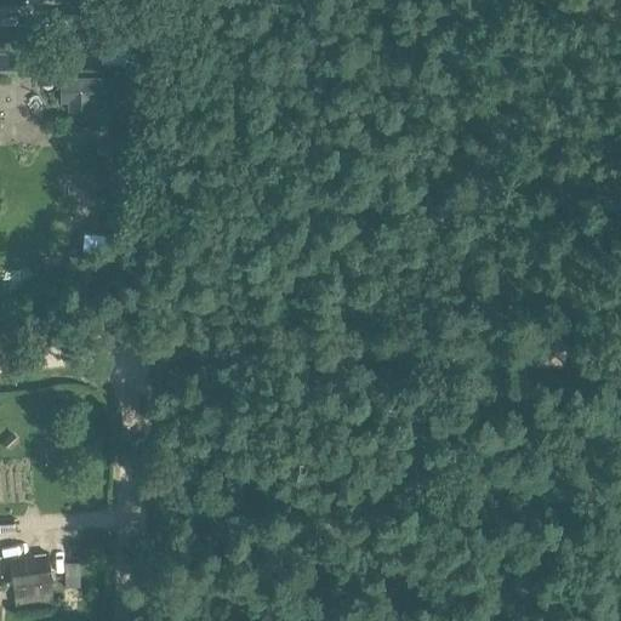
[(90,13),(47,13),(47,29),(90,29),(90,13)]
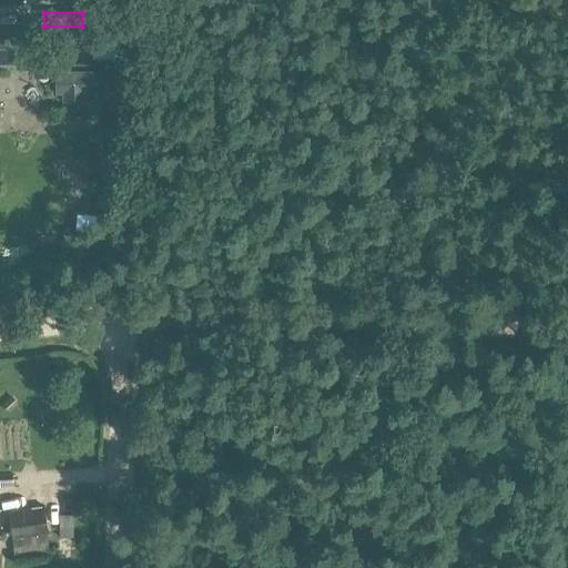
[(94,13),(93,58),(133,59),(134,14),(94,13)]
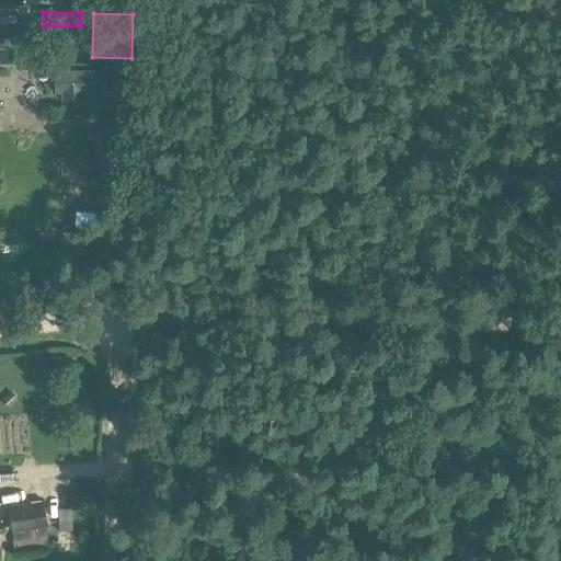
[(92,32),(76,32),(76,57),(91,58),(92,32)]
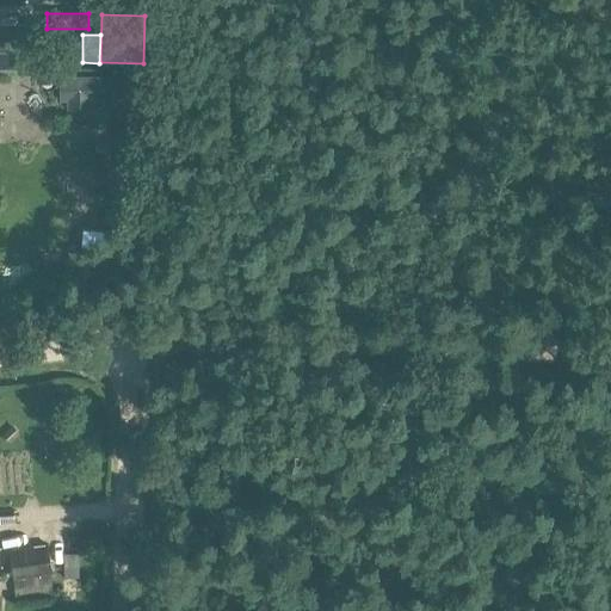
[(30,57),(30,49),(30,39),(0,38),(0,69),(18,71),(18,59),(30,57)]
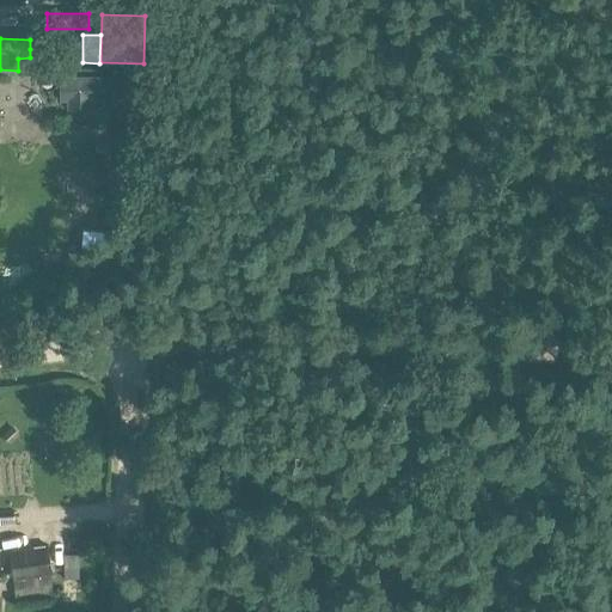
[(37,44),(37,47),(37,80),(56,80),(57,80),(57,78),(57,77),(57,61),(57,44),(37,44)]
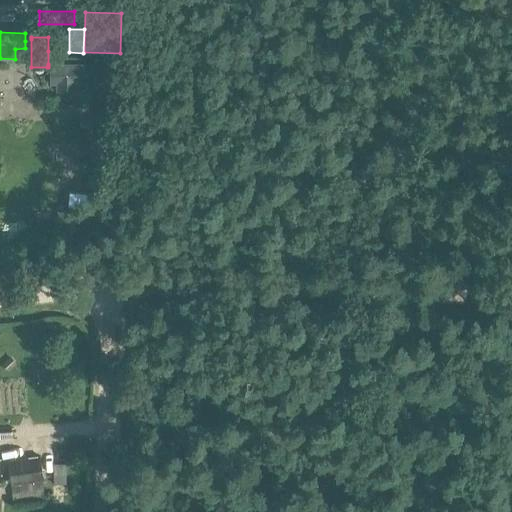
[(63,51),(48,51),(48,64),(52,64),(52,65),(52,83),(58,83),(58,88),(76,88),(76,83),(98,83),(98,82),(102,82),(102,87),(116,87),(116,58),(97,57),(97,58),(97,64),(94,64),(63,64),(63,51)]
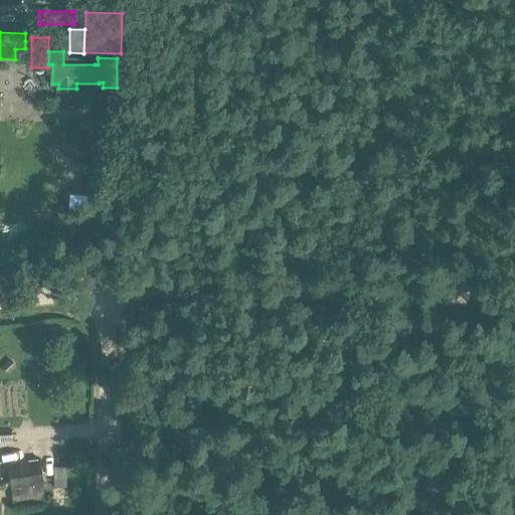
[(11,360),(4,367),(9,372),(16,366),(11,360)]
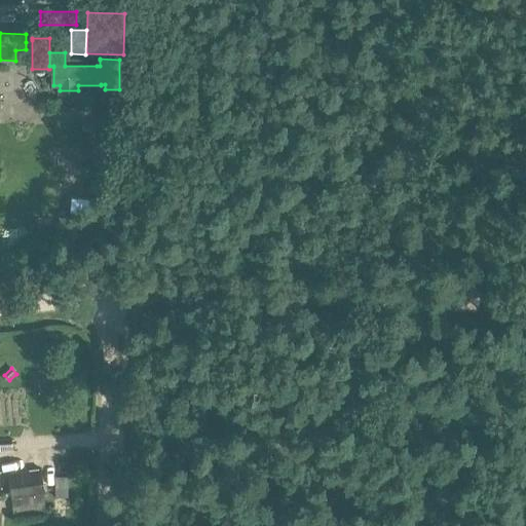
[(42,468),(10,473),(12,496),(43,492),(44,492),(42,468)]
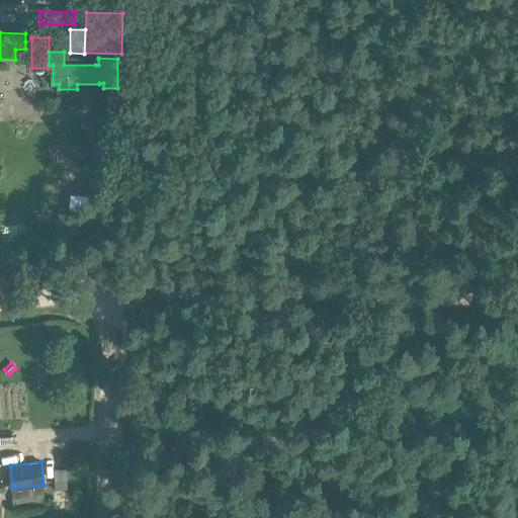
[(42,485),(12,489),(14,505),(45,501),(42,485)]
